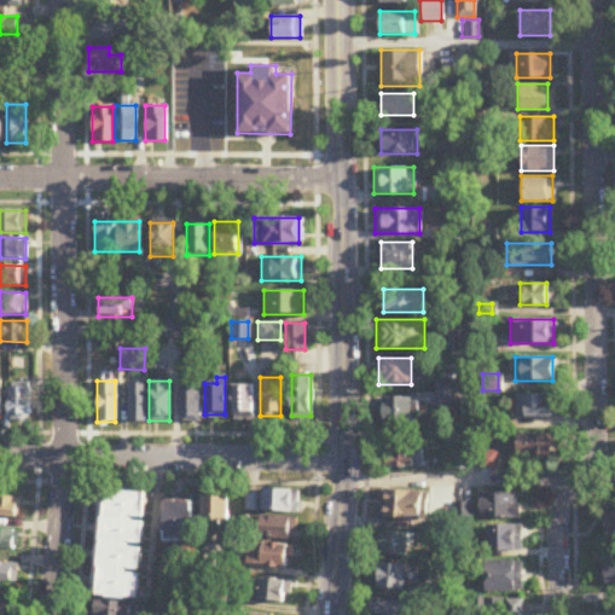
[(178,421),(201,421),(201,381),(178,381),(178,421)]
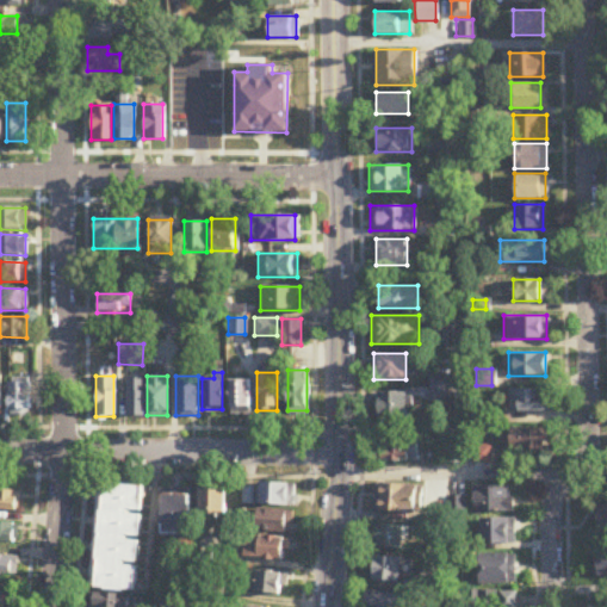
[(143,377),(125,377),(125,415),(143,415),(143,377)]
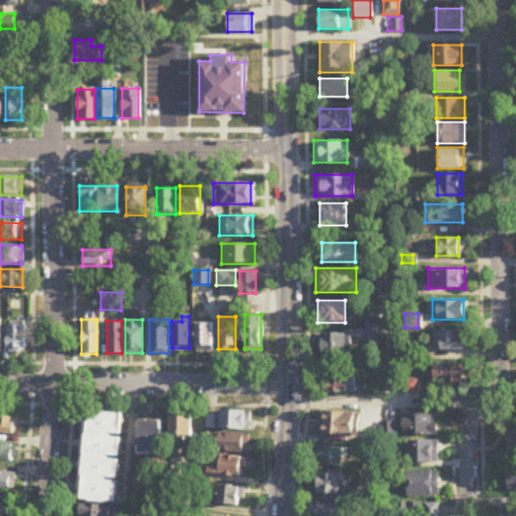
[(211,322),(194,322),(194,347),(211,347),(211,322)]
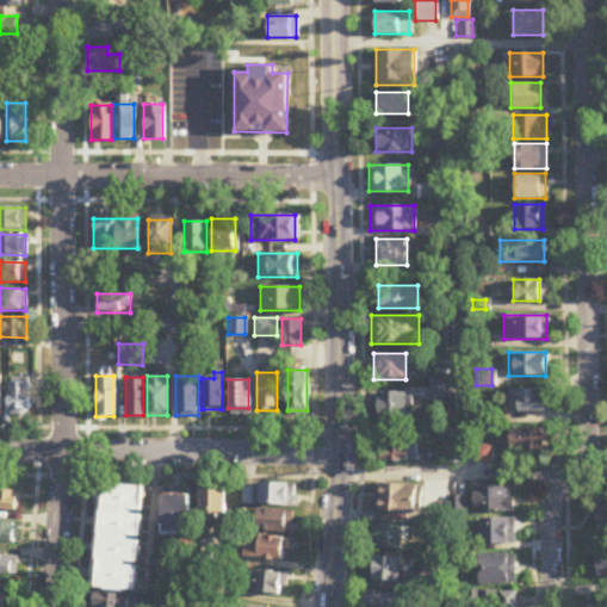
[(29,414),(29,382),(7,382),(7,414),(29,414)]
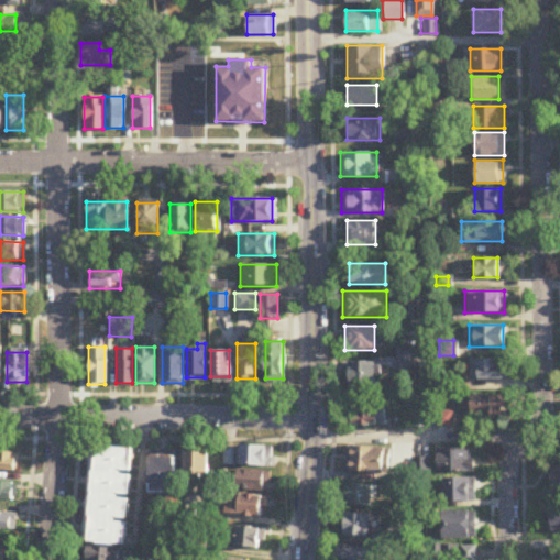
[(503,380),(503,359),(468,359),(468,380),(503,380)]
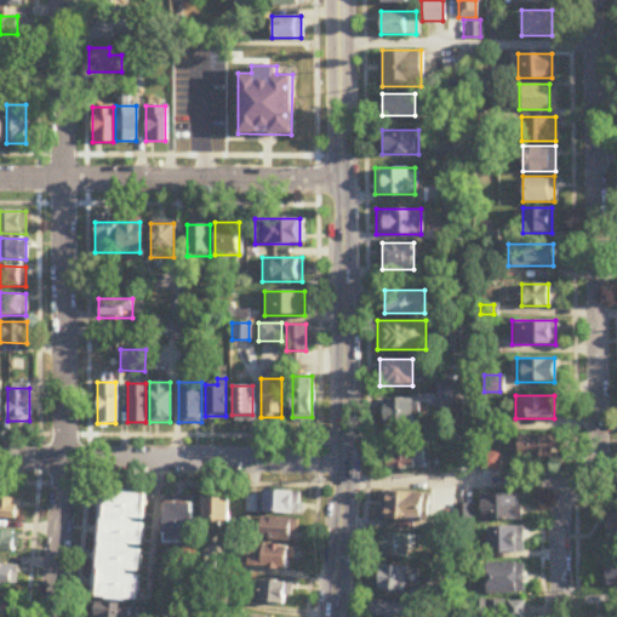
[(415,400),(382,400),(382,428),(415,428),(415,400)]
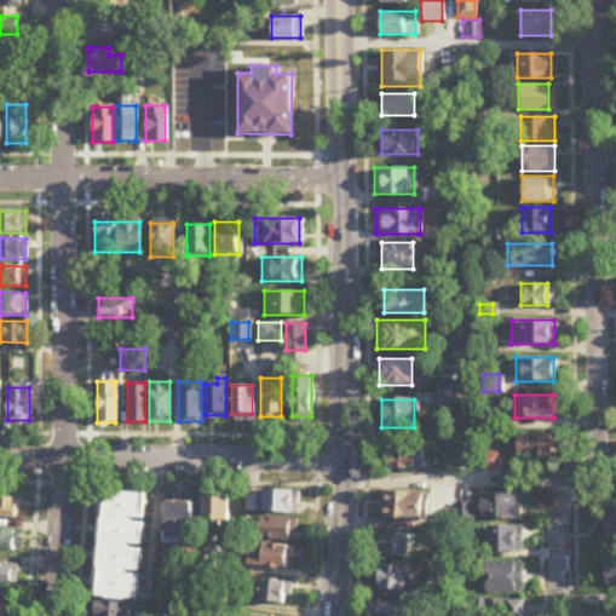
[(550,432),(517,432),(517,454),(550,454),(550,432)]
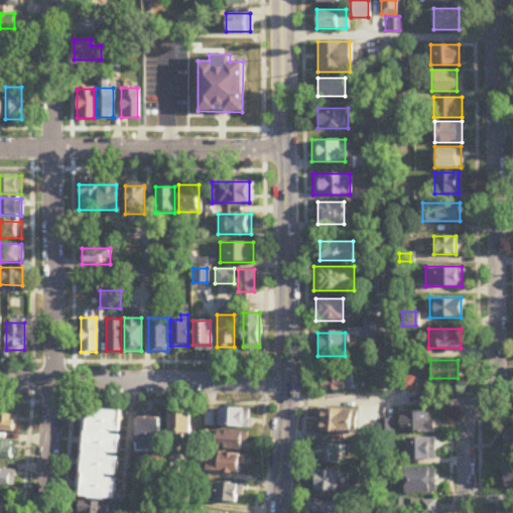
[(321,389),(353,389),(353,372),(321,372),(321,389)]
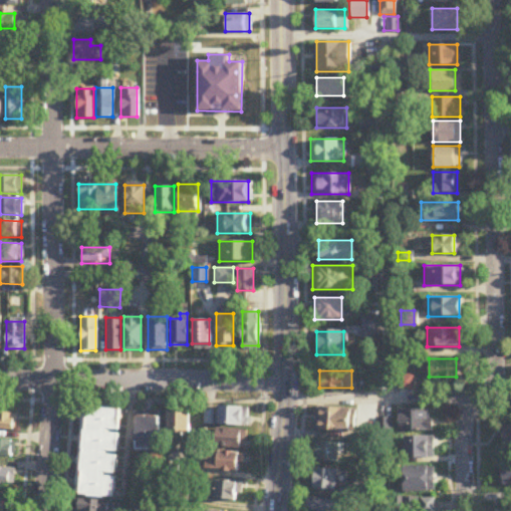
[(119,406),(82,403),(75,493),(112,495),(119,406)]
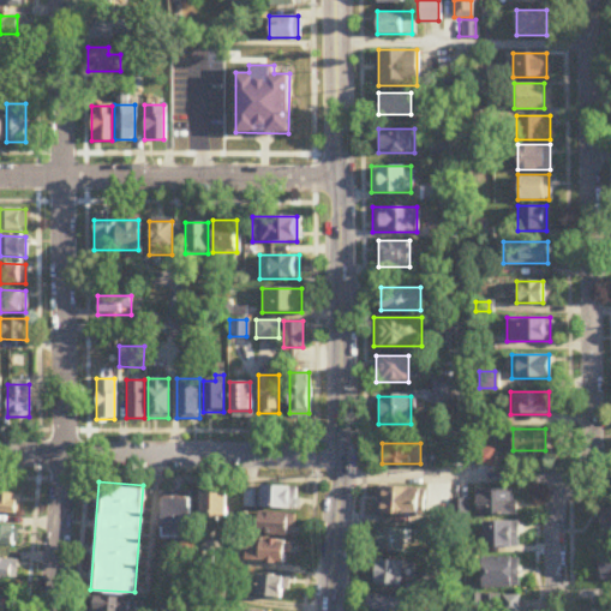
[(294,507),(294,483),(258,483),(258,507),(294,507)]
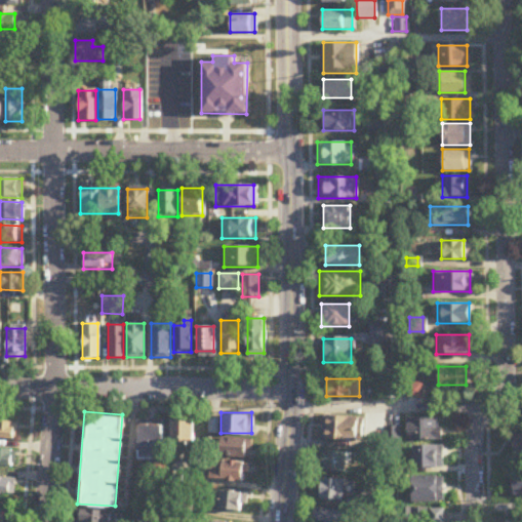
[(360,414),(323,414),(322,439),(359,439),(360,414)]
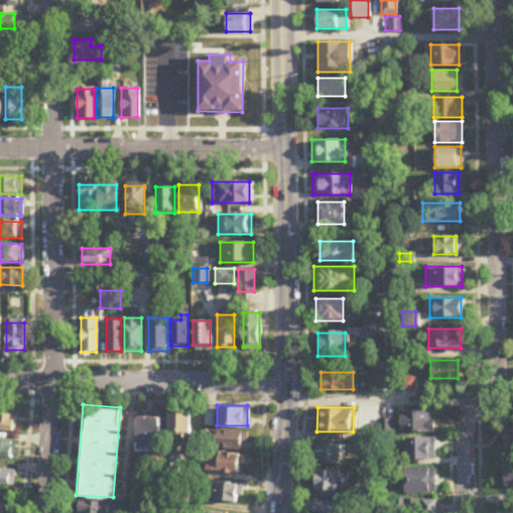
[(399,409),(400,430),(431,430),(431,408),(399,409)]
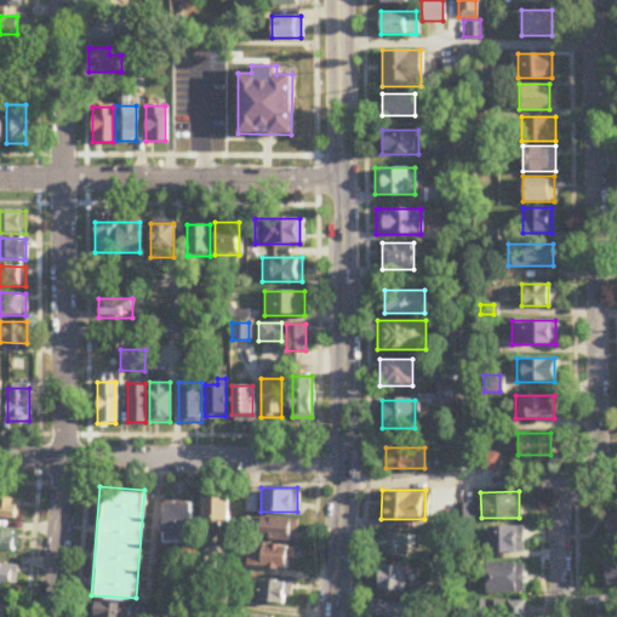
[(16,496),(0,495),(0,515),(16,516),(16,496)]
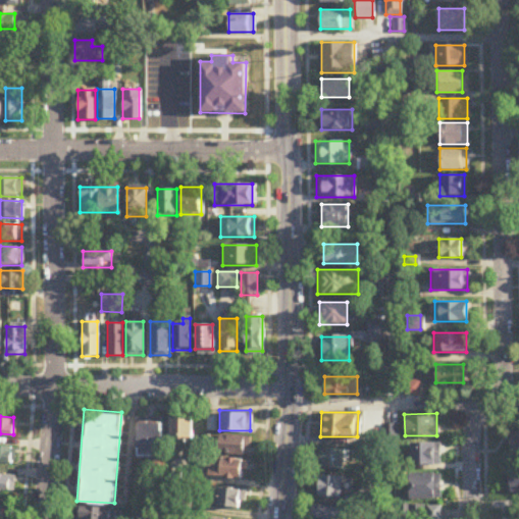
[(201,416),(169,416),(168,453),(201,453),(201,416)]
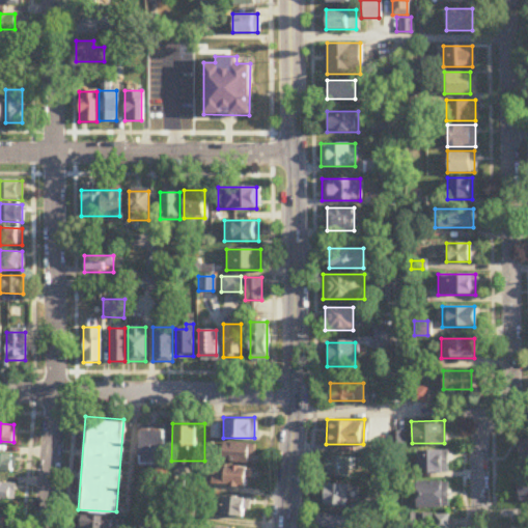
[(164,427),(139,427),(139,463),(164,463),(164,427)]
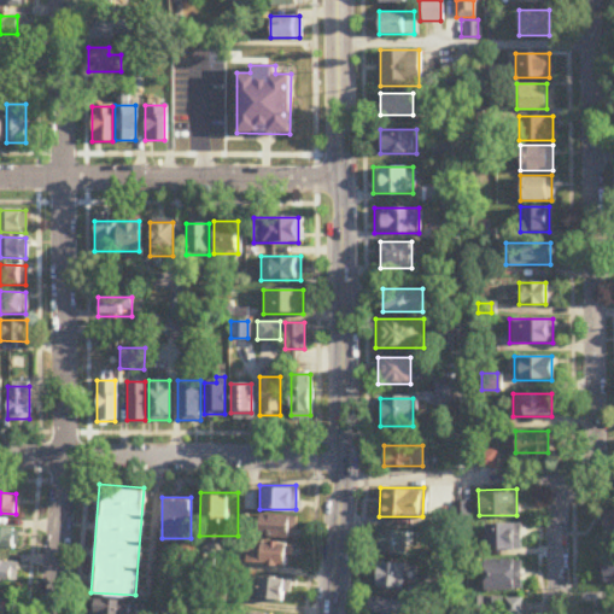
[(613,579),(613,551),(613,536),(613,509),(602,509),(602,579),(613,579)]
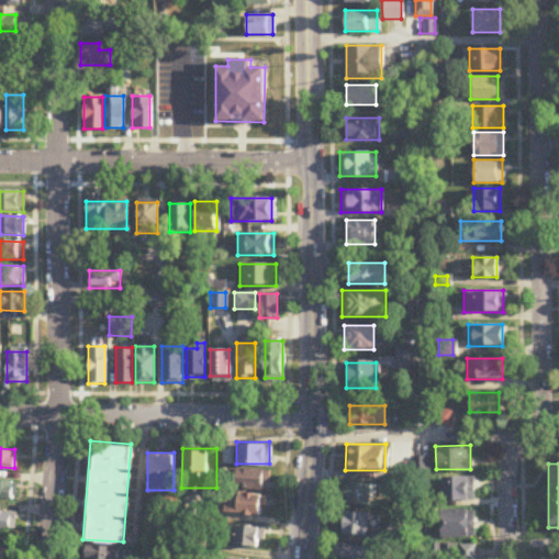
[(267,468),(235,468),(235,487),(267,487),(267,468)]
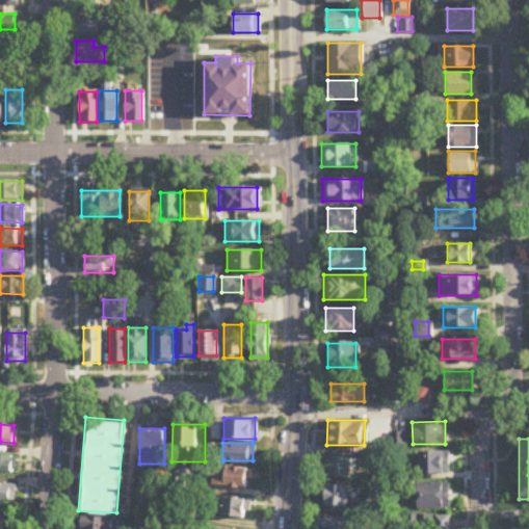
[(418,449),(418,472),(446,472),(446,449),(418,449)]
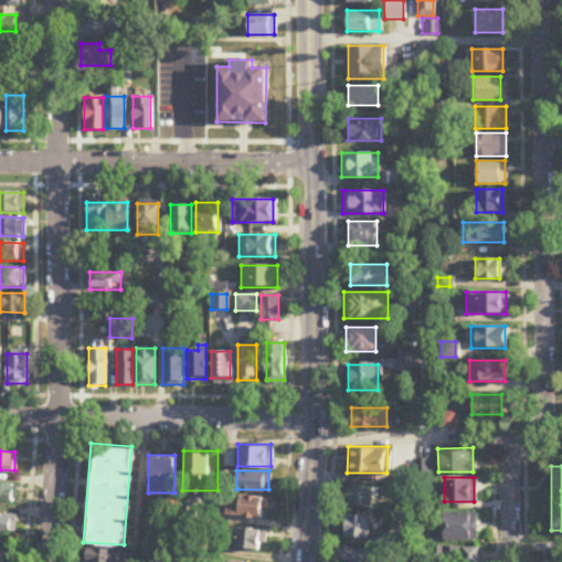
[(12,480),(0,479),(0,498),(12,498),(12,480)]
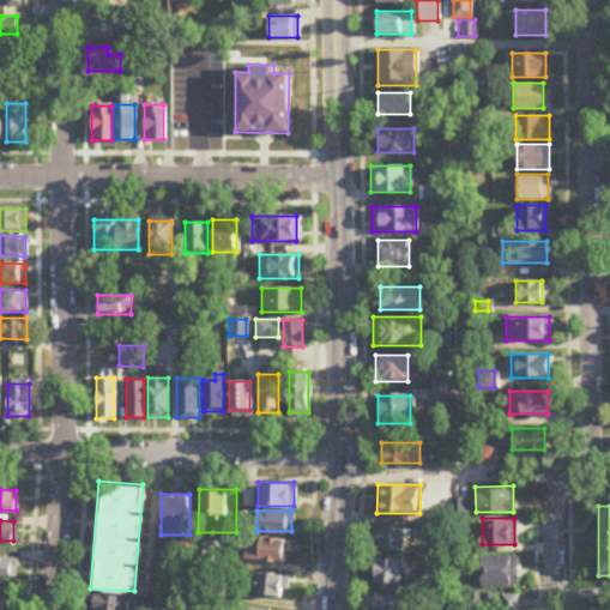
[(404,548),(404,525),(376,525),(376,548),(404,548)]
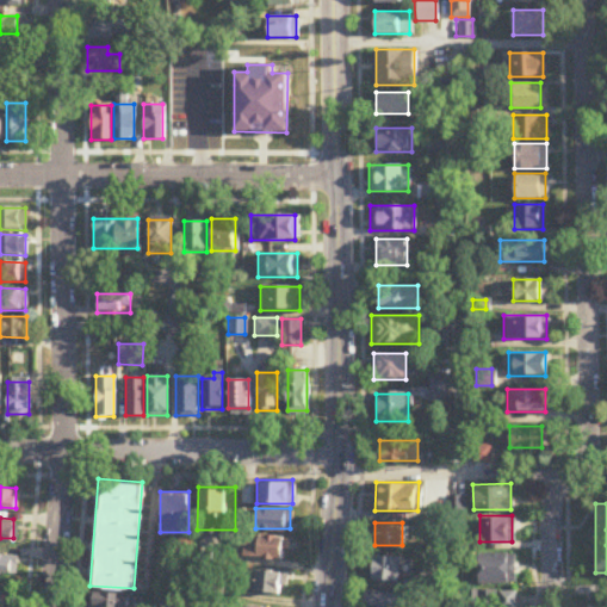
[(284,556),(284,534),(245,534),(245,556),(284,556)]
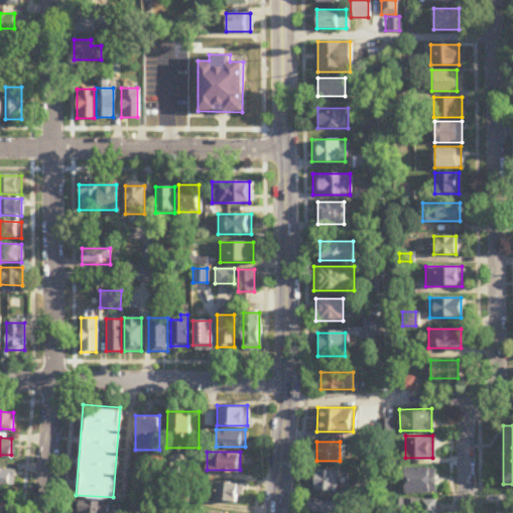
[(0,483),(11,484),(11,467),(0,467),(0,483)]
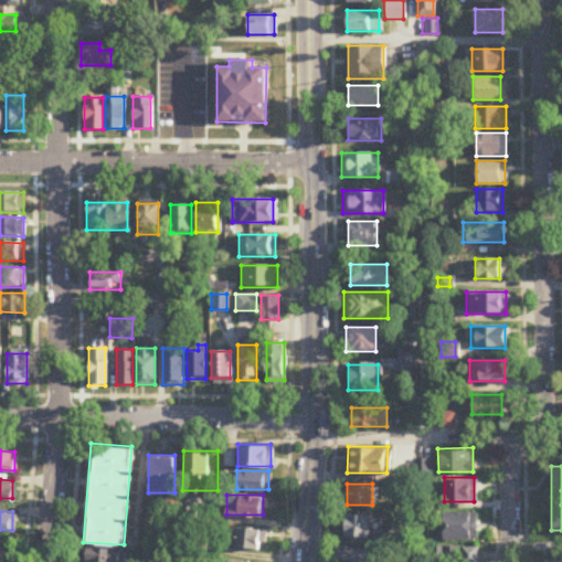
[(436,538),(475,538),(475,511),(436,511),(436,538)]
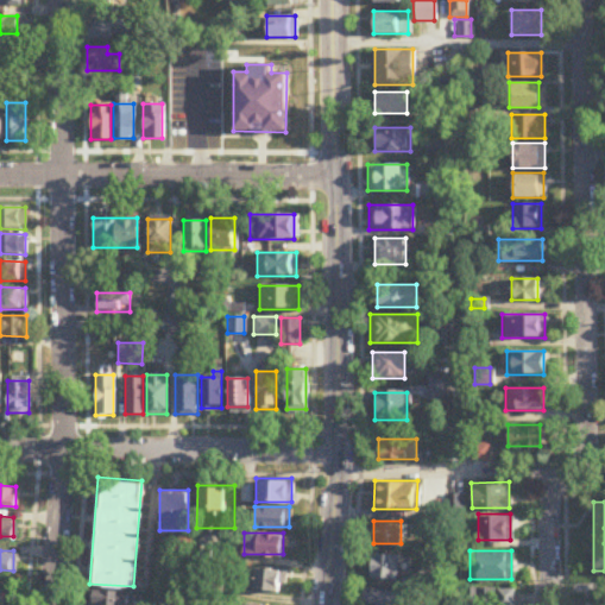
[(398,553),(370,553),(370,577),(398,578),(398,553)]
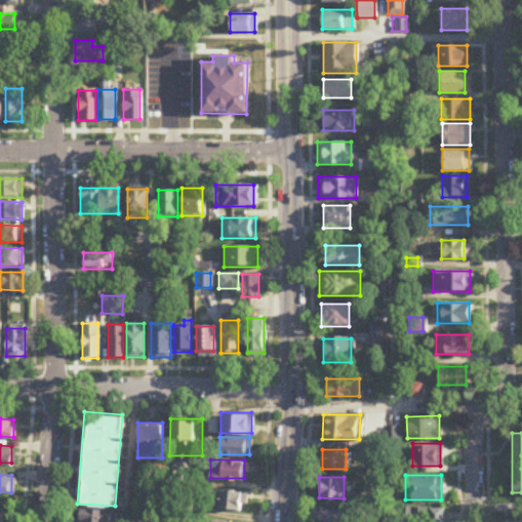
[(243,490),(217,490),(217,508),(243,508),(243,490)]
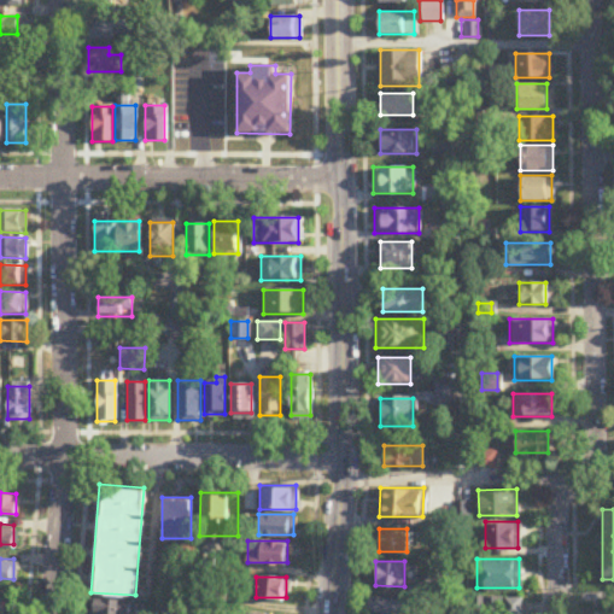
[(368,613),(414,613),(414,596),(368,596),(368,613)]
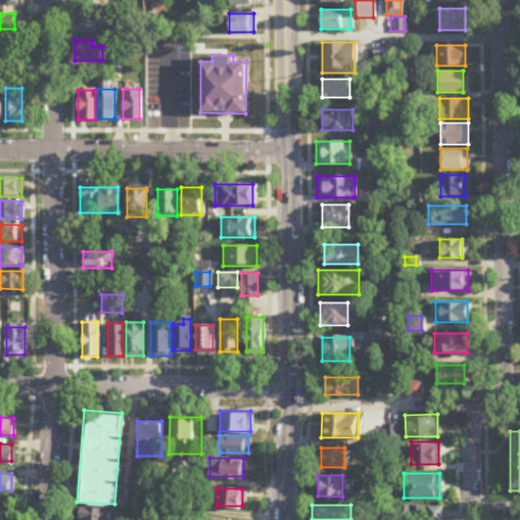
[(421,518),(421,505),(397,505),(397,518),(421,518)]
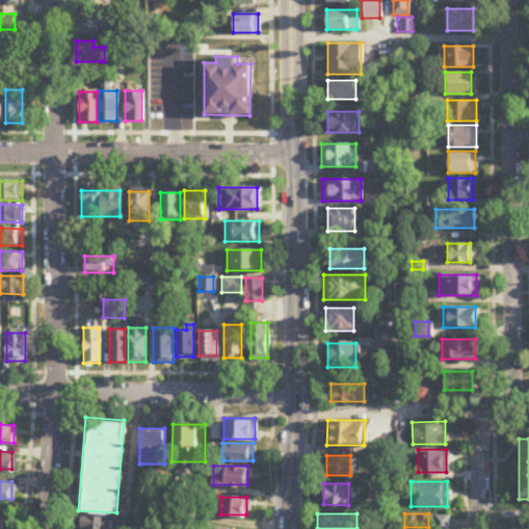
[(74,528),(114,528),(114,514),(74,514),(74,528)]
